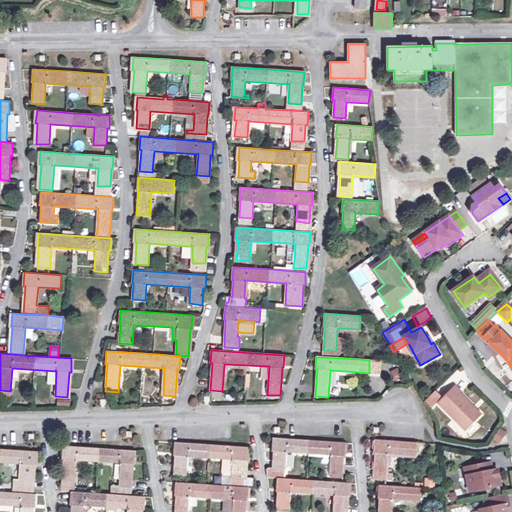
[(369,360),(369,373),(378,373),(379,361),(369,360)]
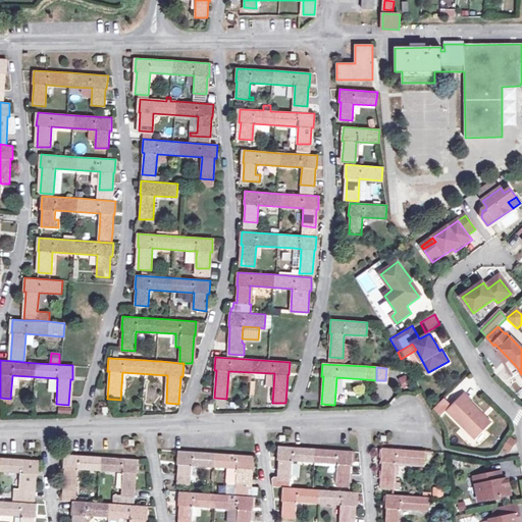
[(402,389),(410,387),(406,375),(398,378),(402,389)]
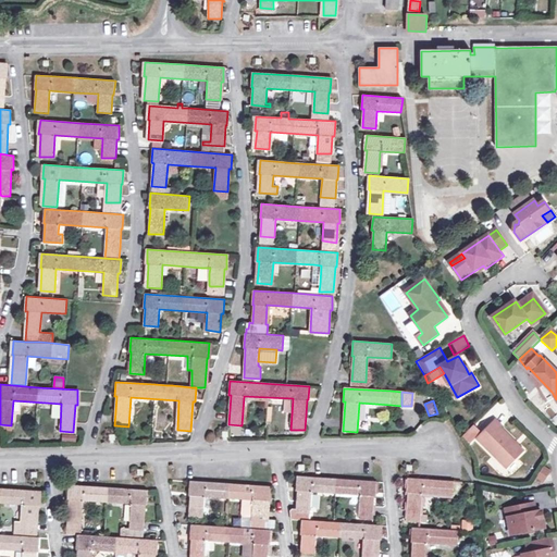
[(502,425),(495,419),(478,437),(506,467),(523,449),(500,428),(502,425)]
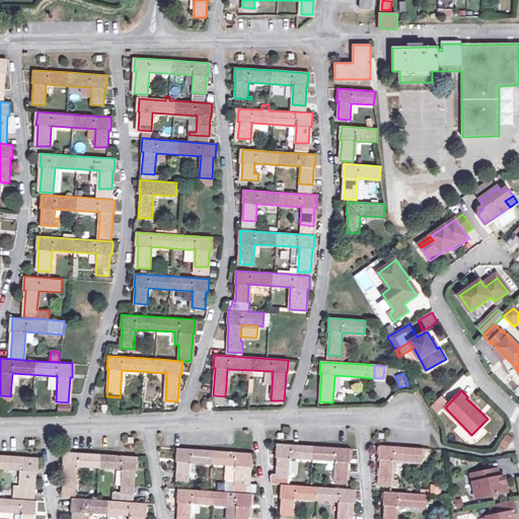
[(513,437),(507,433),(501,444),(507,448),(513,437)]
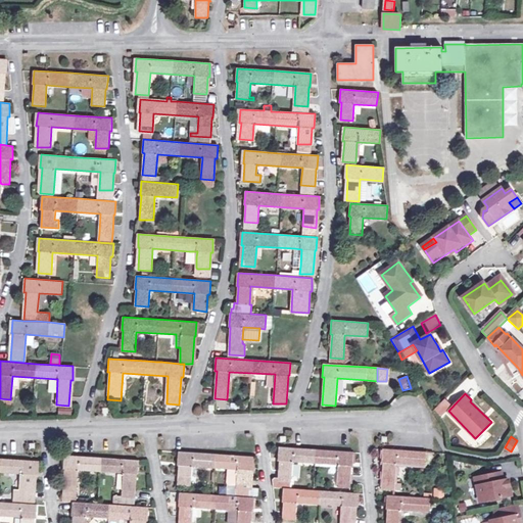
[(315,463),(316,449),(279,446),(280,461),(278,481),(291,482),(293,461),(315,463)]
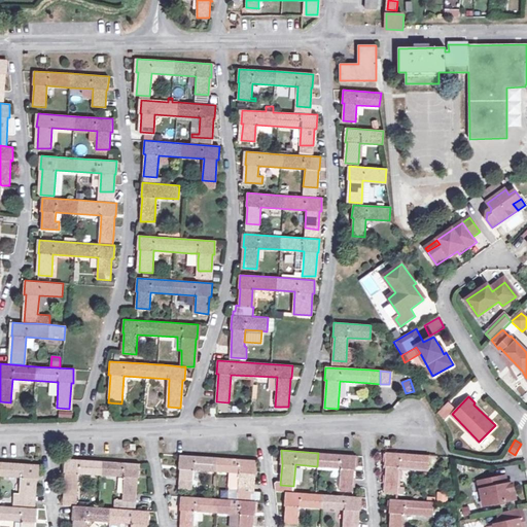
[(428,469),(429,455),(386,452),(385,466),(386,466),(385,493),(397,493),(397,492),(403,492),(403,486),(398,485),(399,467),(428,469)]
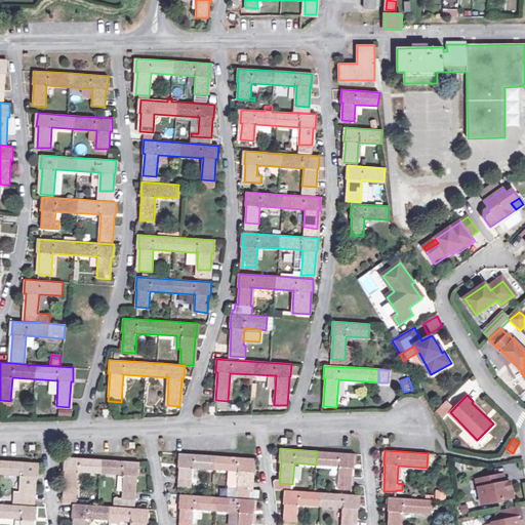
[(317,451),(316,465),(339,467),(337,486),(351,487),(355,453),(317,451)]
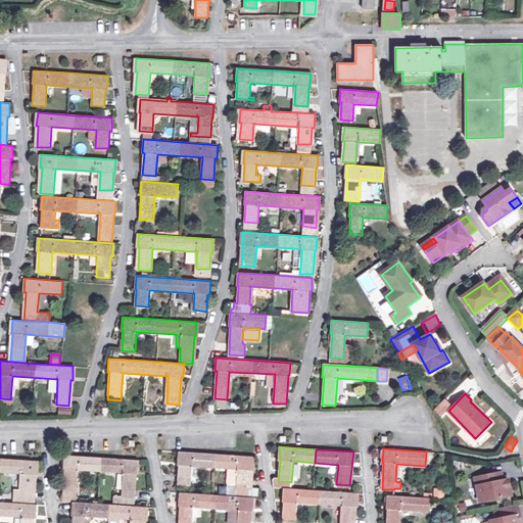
[(251,471),(252,457),(216,454),(179,452),(177,465),(179,465),(178,485),(190,486),(191,476),(196,476),(196,467),(227,469),(227,478),(236,479),(235,490),(248,491),(250,471),(251,471)]
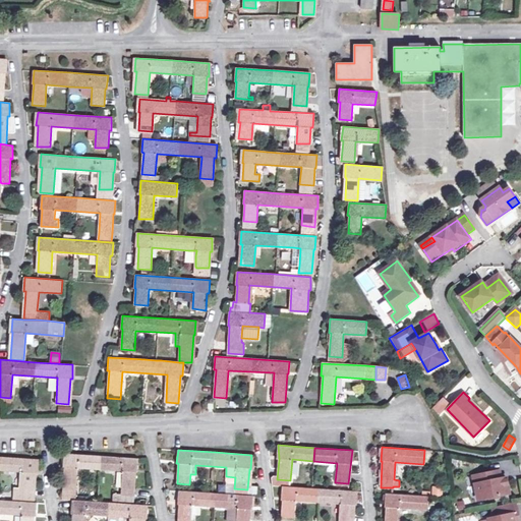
[(100,470),(101,456),(64,454),(63,467),(64,467),(62,499),(71,500),(75,500),(77,468),(100,470)]
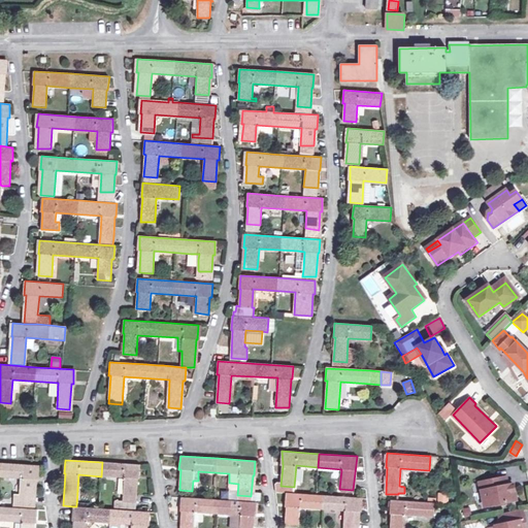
[(102,462),(101,476),(124,477),(122,501),(136,502),(137,479),(138,479),(139,465),(102,462)]
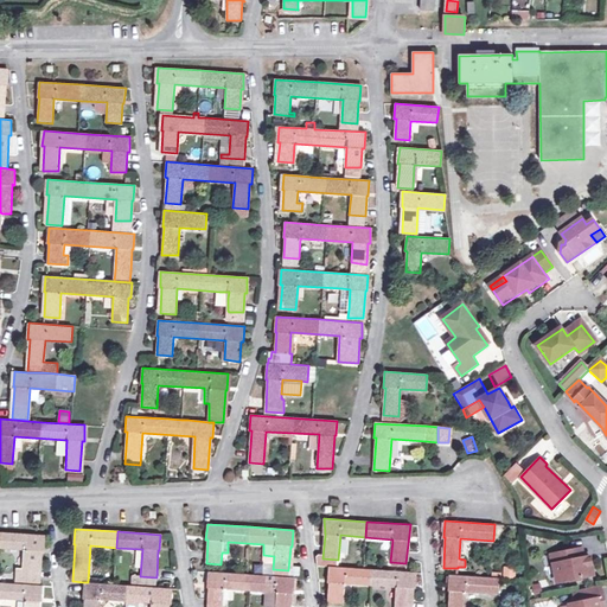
[(0,532),(0,537),(0,548),(25,550),(24,569),(18,568),(17,581),(38,582),(40,551),(43,551),(43,535),(0,532)]
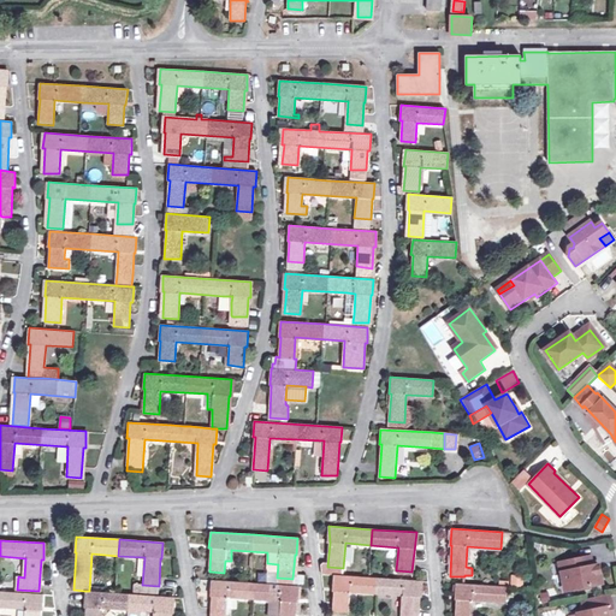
[(603,582),(599,569),(592,570),(591,566),(592,566),(591,556),(560,562),(564,582),(572,581),(573,588),(603,582)]
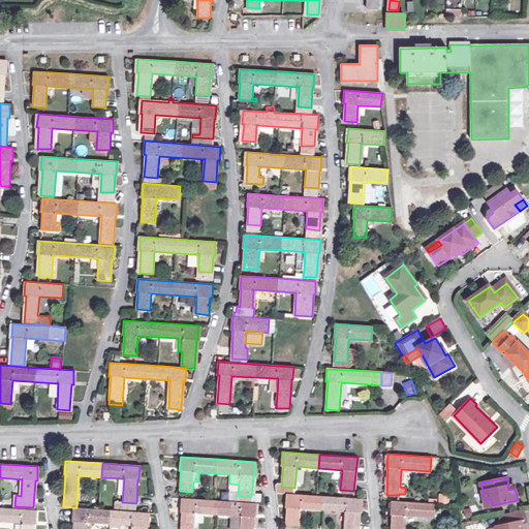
[(448,503),(448,493),(437,493),(437,503),(448,503)]
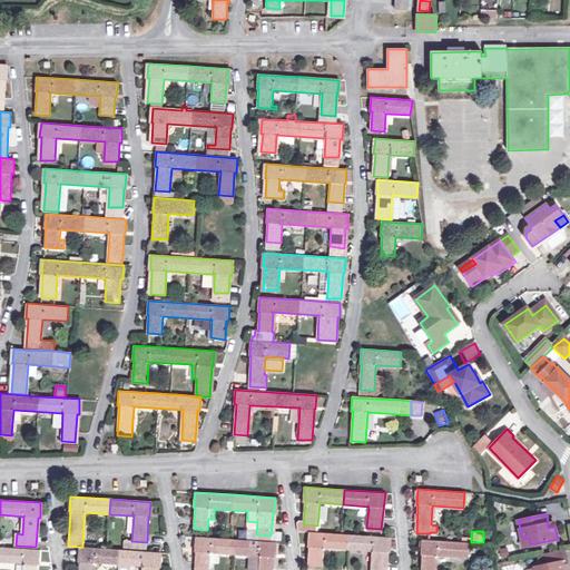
[(347,550),(349,534),(310,532),(307,547),(310,547),(307,566),(322,567),(323,548),(347,550)]
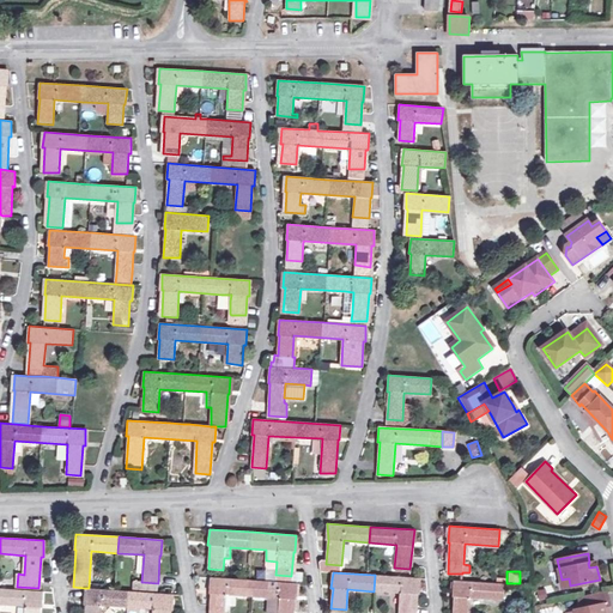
[(375,575),(374,592),(401,593),(400,612),(414,612),(417,594),(418,594),(419,578),(375,575)]
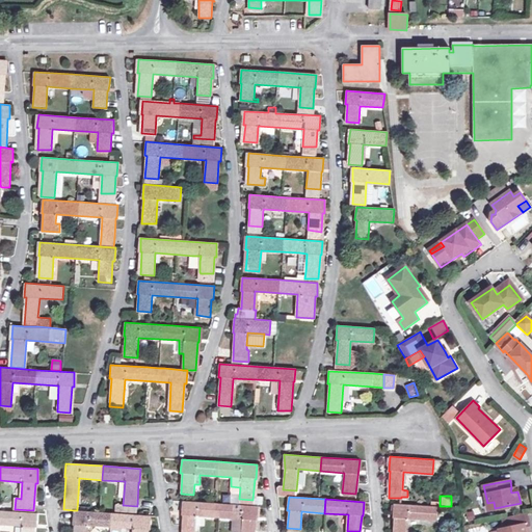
[(257,521),(258,506),(220,504),(183,501),(181,514),(183,514),(181,531),(194,531),(196,516),(242,520),(241,531),(255,531),(256,521),(257,521)]
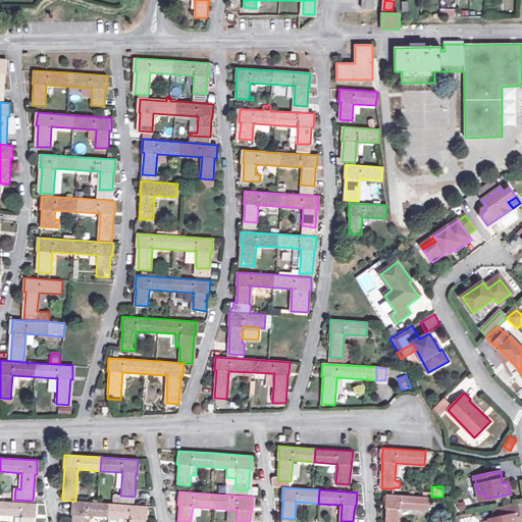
[(419,492),(418,497),(386,494),(385,508),(387,508),(385,521),(399,521),(400,509),(428,511),(429,493),(419,492)]
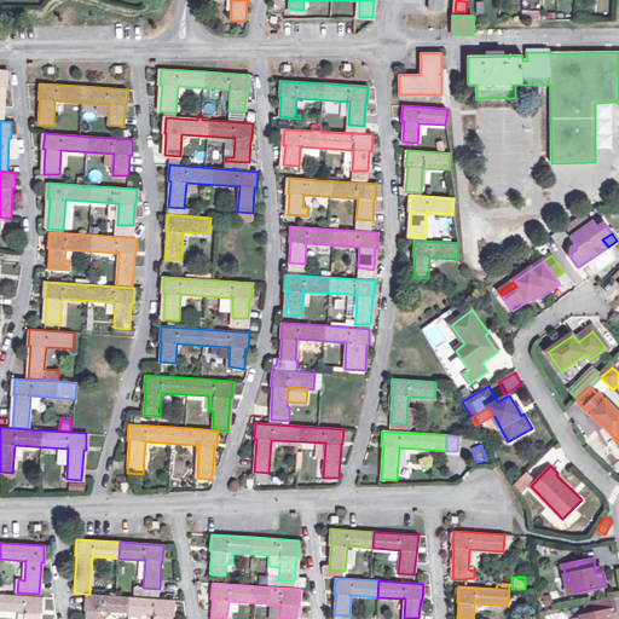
[(0,594),(0,609),(25,612),(24,618),(40,618),(41,613),(42,613),(44,597),(0,594)]
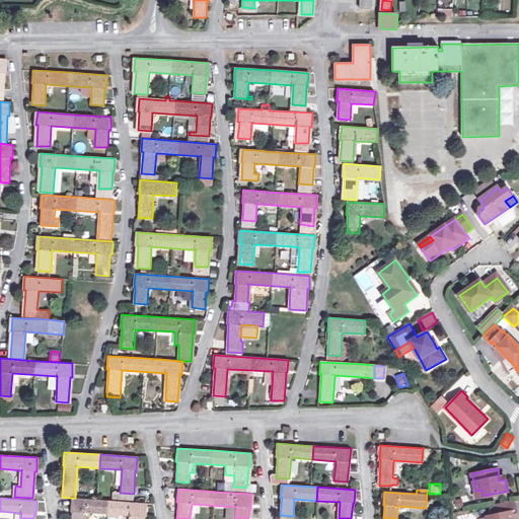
[(107,514),(108,501),(97,500),(75,498),(71,498),(70,512),(72,512),(71,518),(84,518),(85,513),(107,514)]
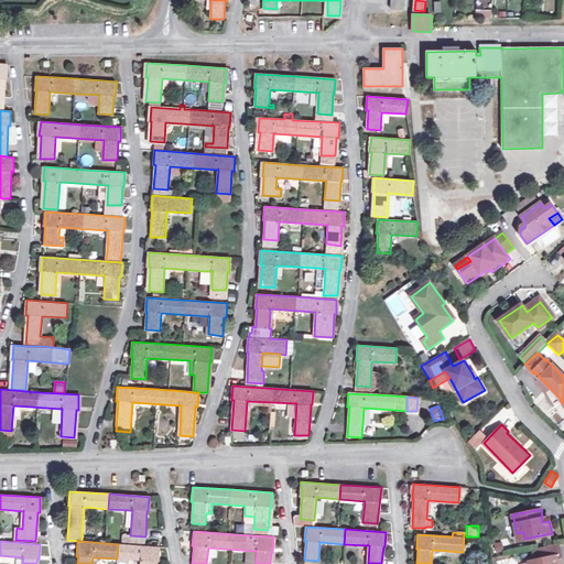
[(561,555),(557,543),(533,549),(537,561),(530,562),(530,563),(556,563),(555,556),(561,555)]
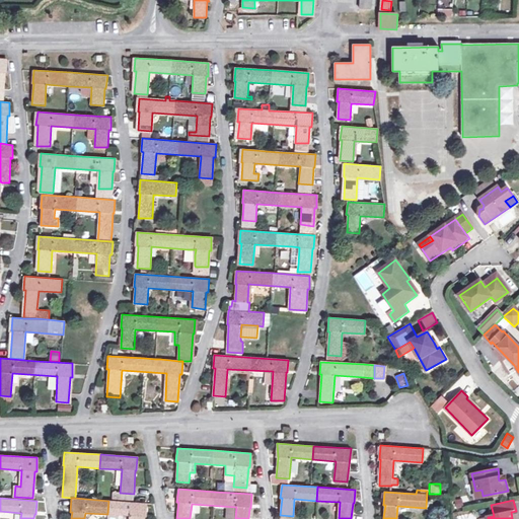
[(108,501),(107,514),(131,515),(130,518),(143,518),(144,516),(145,517),(146,503),(108,501)]
